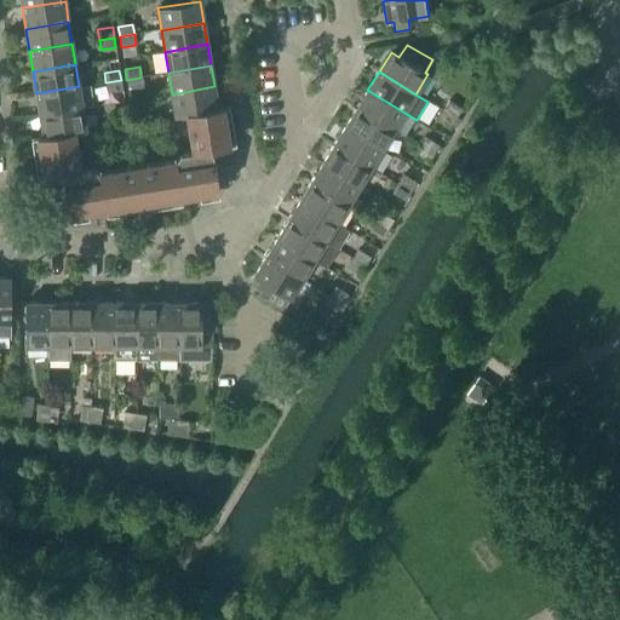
[(141,78),(126,80),(128,90),(143,87),(141,78)]
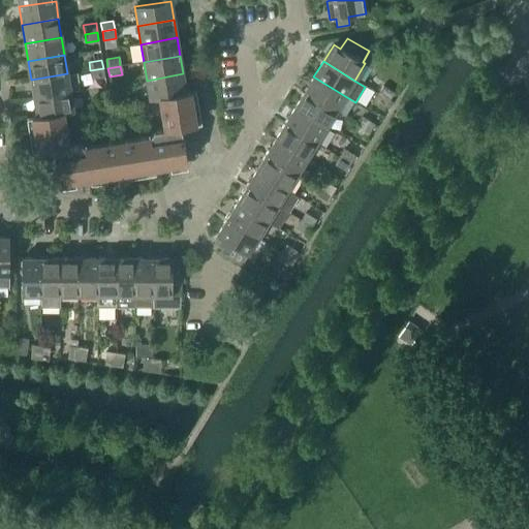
[(103,68),(90,70),(92,80),(104,78),(103,68)]
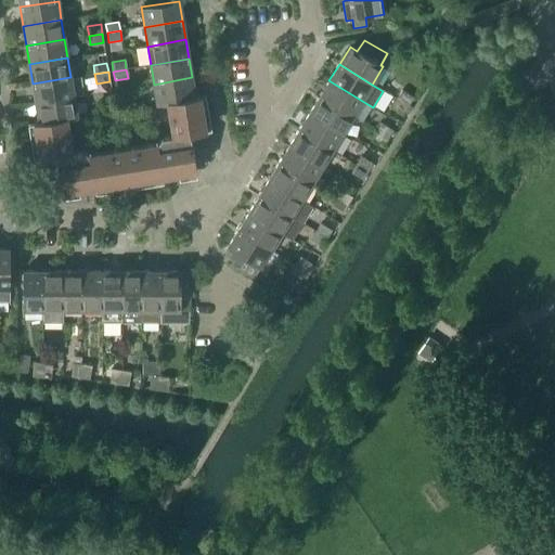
[(33,84),(36,102),(74,97),(71,77),(33,84)]
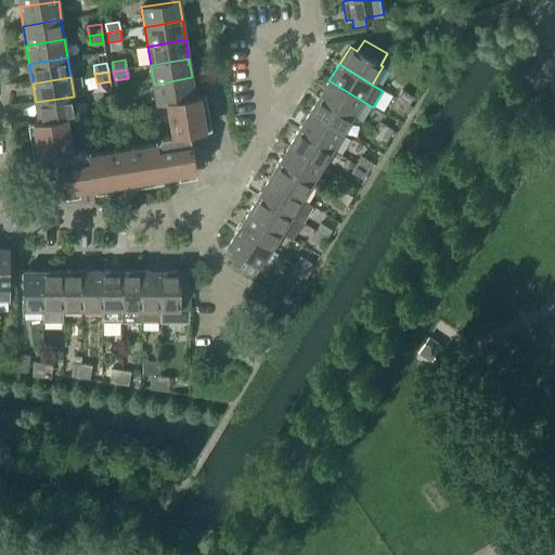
[(154,85),(157,103),(195,97),(192,77),(154,85)]
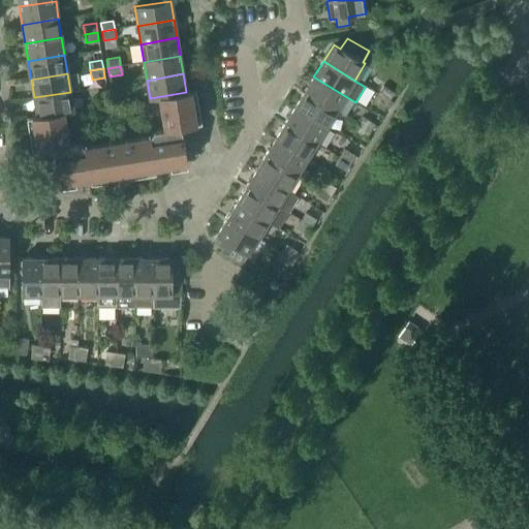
[(313,76),(304,92),(336,112),(345,96),(313,76)]
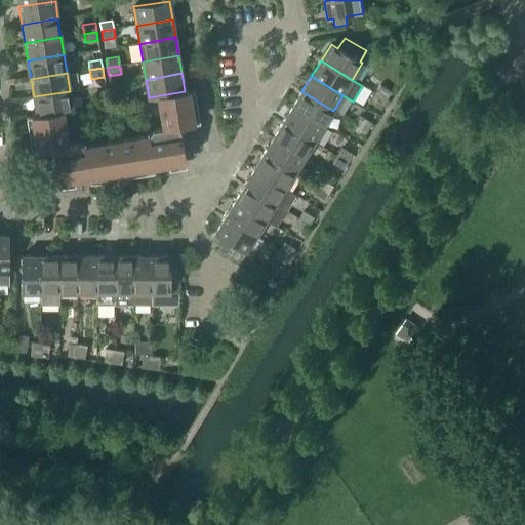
[(379,86),(375,93),(386,99),(391,92),(379,86)]
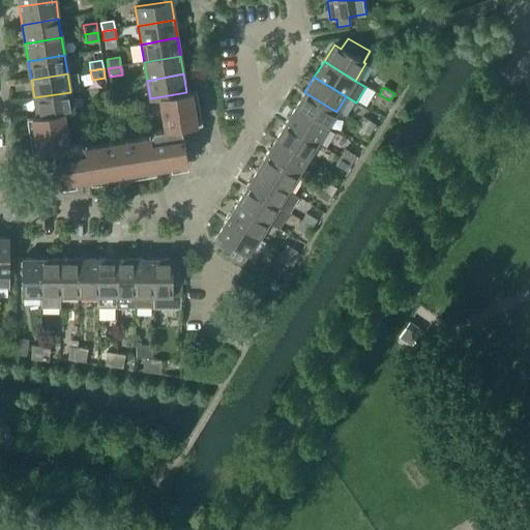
[(74,110),(36,116),(32,117),(37,151),(54,148),(56,158),(54,159),(58,184),(187,164),(183,139),(181,139),(180,128),(197,125),(190,91),(186,92),(150,98),(150,100),(159,98),(165,130),(157,131),(157,130),(153,131),(149,138),(86,148),(80,143),(76,144),(76,145),(68,146),(64,114),(74,113),(74,110)]
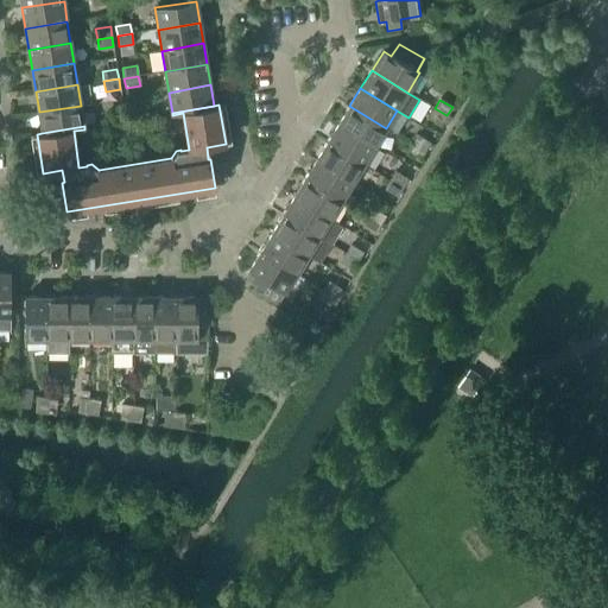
[(39,112),(42,133),(84,126),(81,106),(39,112)]
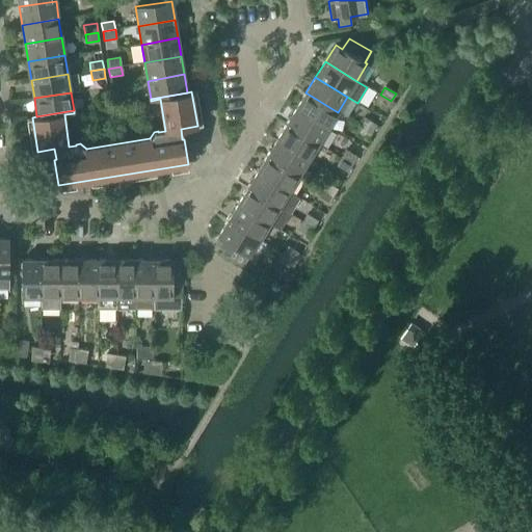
[(306,92),(296,109),(327,129),(338,112),(306,92)]
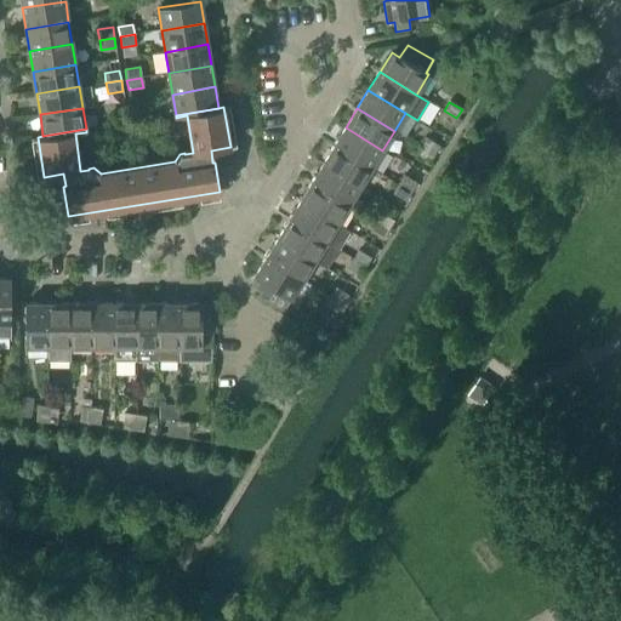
[(456,118),(444,110),(438,119),(451,126),(456,118)]
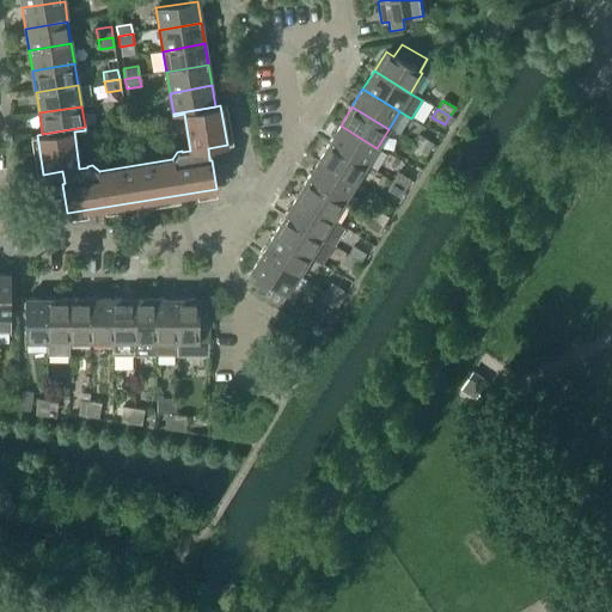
[(138,112),(128,115),(129,129),(140,127),(138,112)]
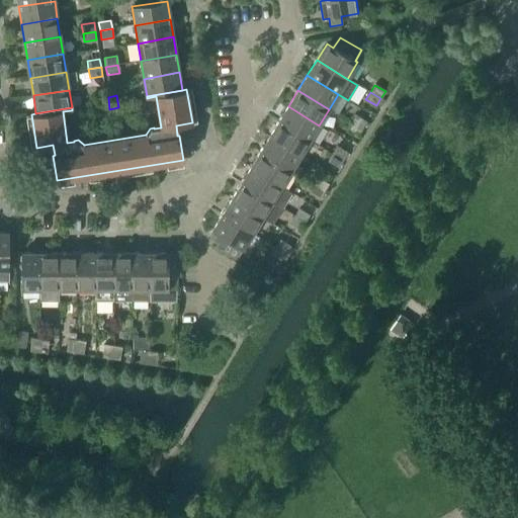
[(109,109),(108,97),(99,98),(101,110),(109,109)]
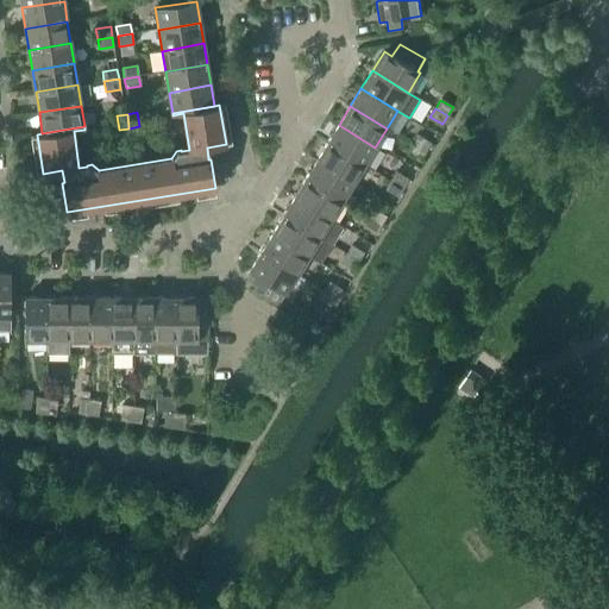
[(339,125),(327,143),(364,165),(375,148),(339,125)]
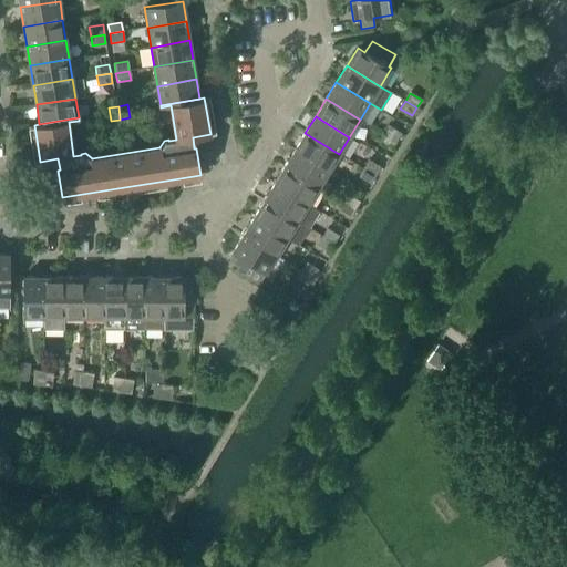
[(389,126),(384,134),(397,142),(401,134),(389,126)]
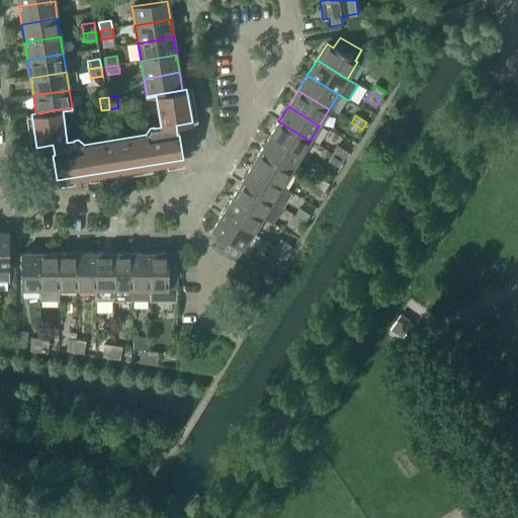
[(278,121),(269,137),(299,156),(310,141),(278,121)]
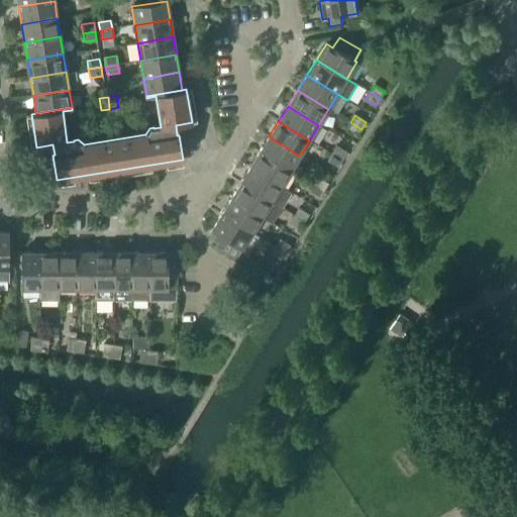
[(362,129),(350,122),(346,130),(356,136),(362,129)]
